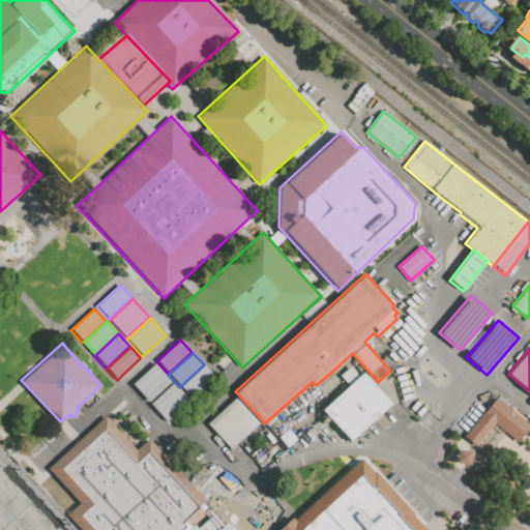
[(155,363),(167,376),(144,396),(133,384),(155,363)]
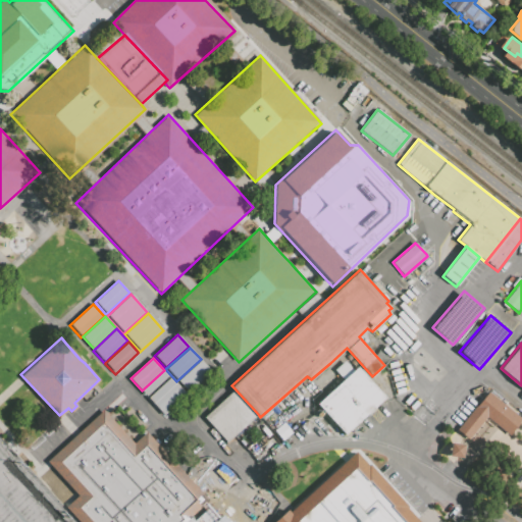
[(201,360),(212,372),(190,394),(188,395),(177,382),(201,360)]
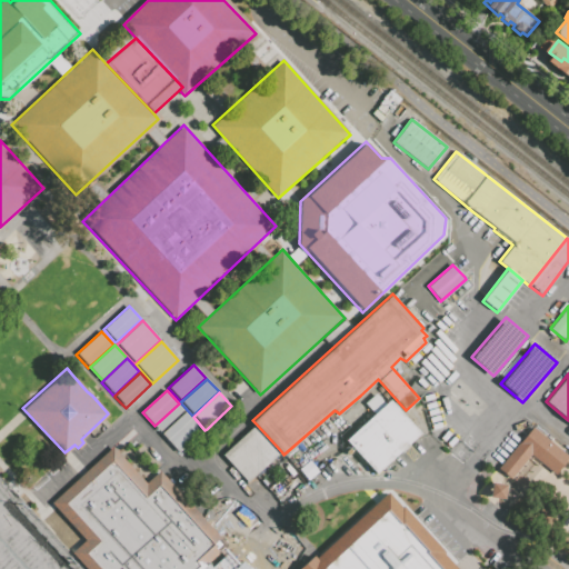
[(345,439),(375,472),(419,431),(389,399),(386,403),(376,393),(366,402),(373,413),(345,439)]
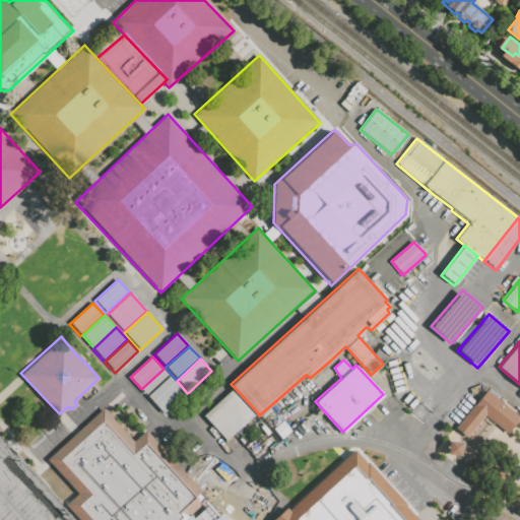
[(164,370),(175,381),(152,402),(141,390),(164,370)]
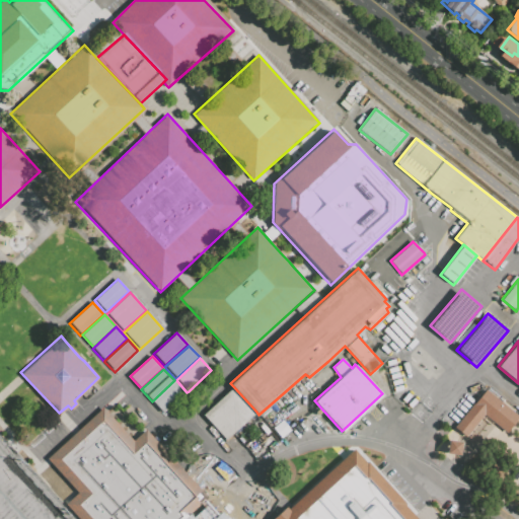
[(175,381),(187,393),(164,414),(153,401),(175,381)]
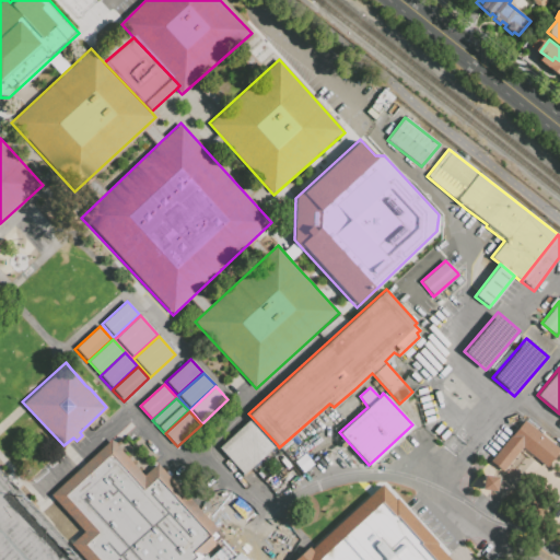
[(252,417),(218,450),(242,477),(244,475),(277,444),(252,417)]
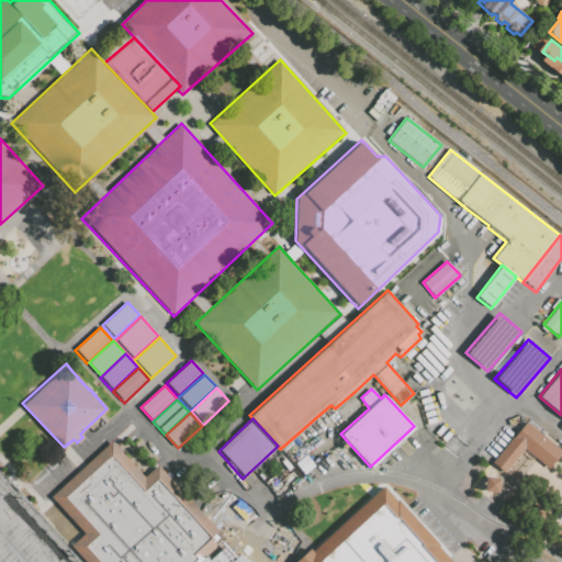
[(526,420),(561,450),(547,470),(524,449),(501,474),(489,463),(526,420)]
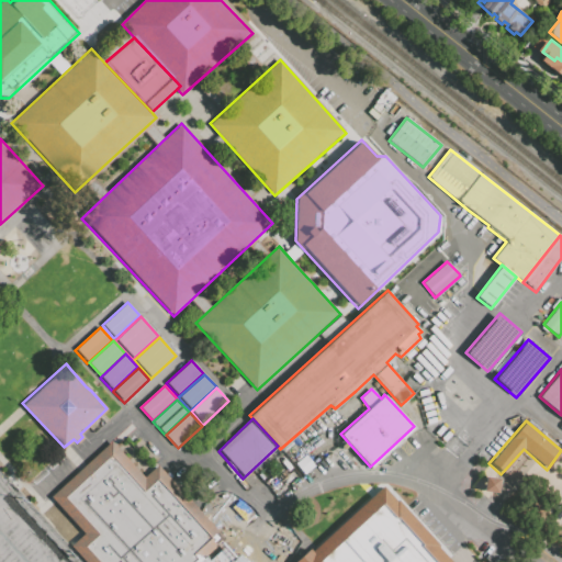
[(86,561),(70,544),(83,534),(52,496),(111,441),(144,476),(157,465),(224,538),(206,554),(210,559),(205,561),(86,561)]
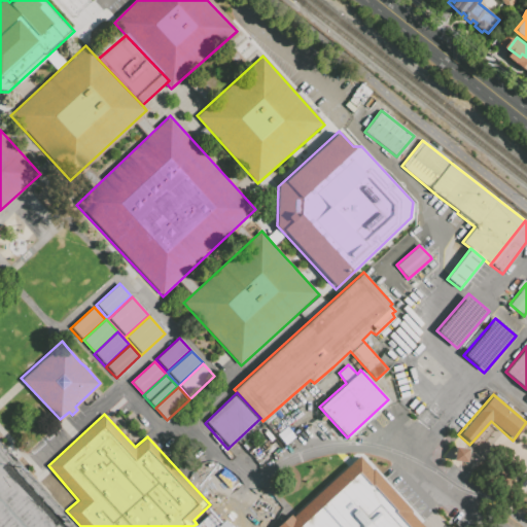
[(453,460),(466,461),(467,448),(454,447),(453,460)]
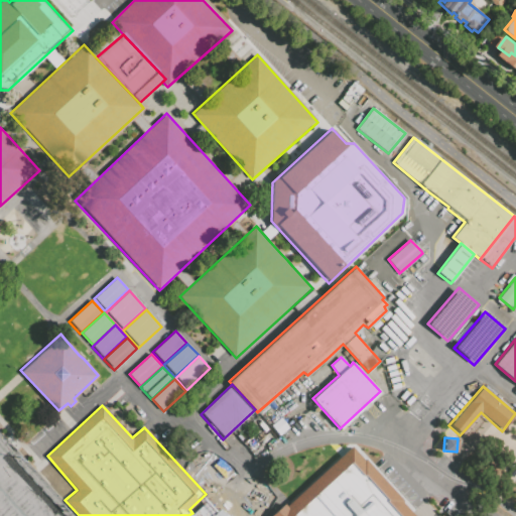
[(293,515),(291,513),(286,507),(352,447),(415,515),(293,515)]
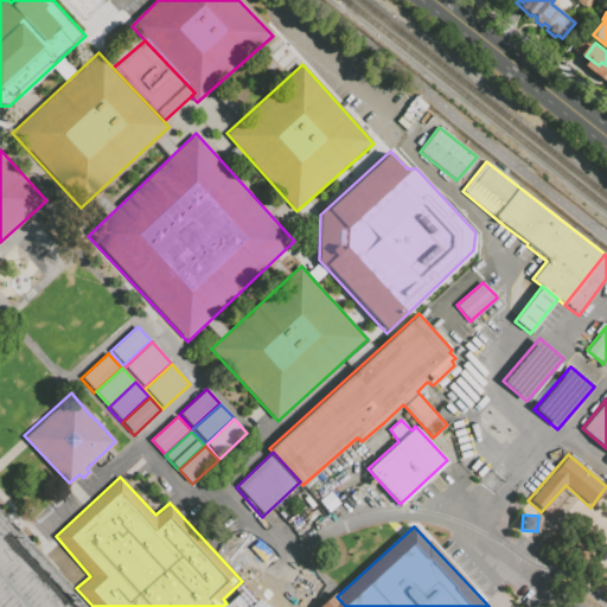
[(345,606),(343,604),(334,594),(318,606),(345,606)]
